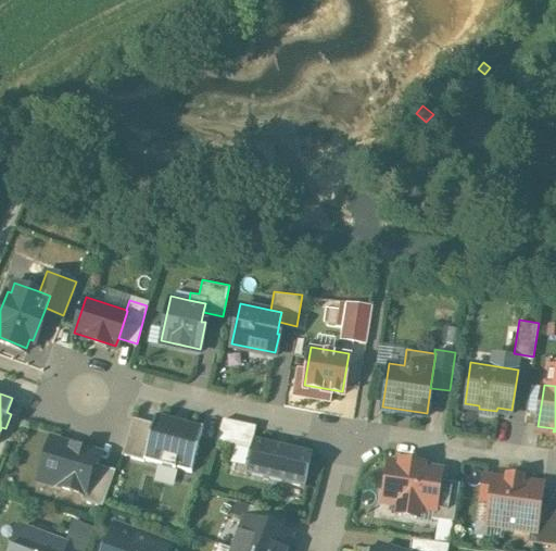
[(172,417),(156,413),(154,421),(144,455),(161,460),(160,462),(175,465),(175,464),(191,468),(202,425),(187,421),(187,420),(173,415),(172,417)]
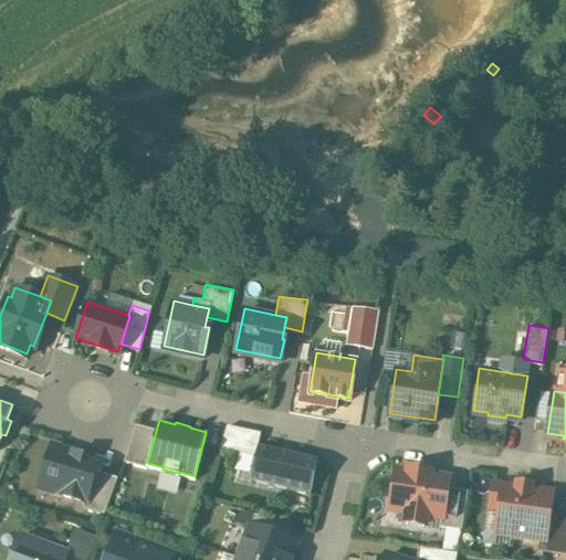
[(157,428),(135,422),(126,452),(124,460),(146,465),(147,463),(157,428)]
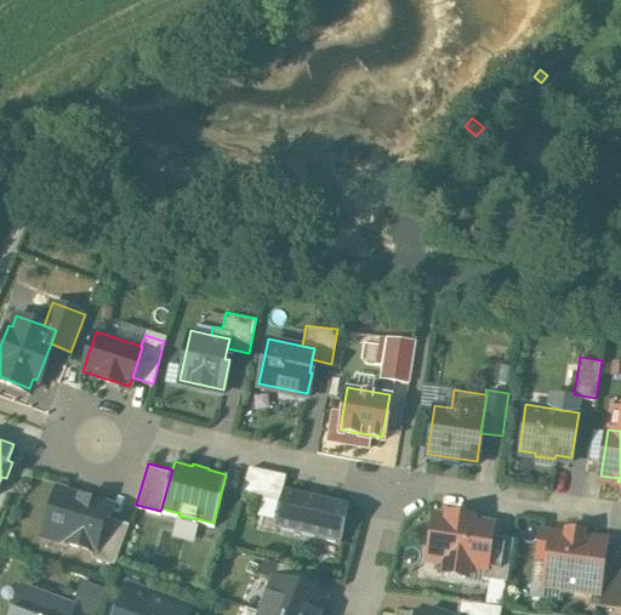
[(285,473),(249,465),(241,490),(280,499),(283,487),(285,473)]
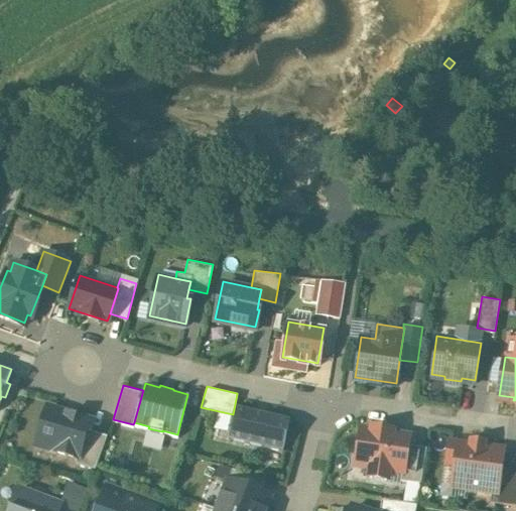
[(289,417),(235,404),(233,414),(228,435),(282,449),(289,417)]
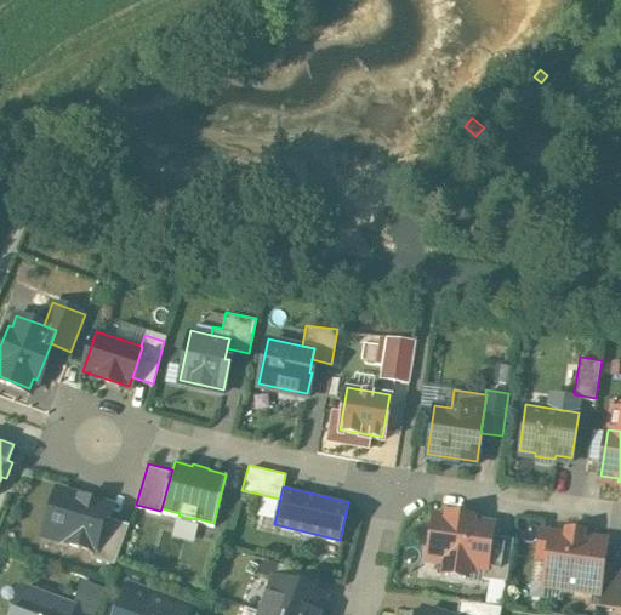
[(96,510),(100,500),(57,488),(45,525),(67,533),(64,540),(92,548),(98,551),(109,513),(96,510)]
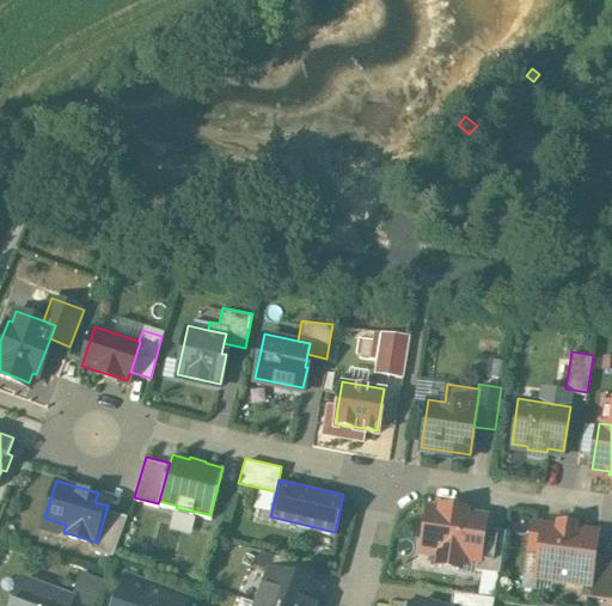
[(108,506),(97,543),(91,540),(90,548),(112,555),(127,514),(108,506)]
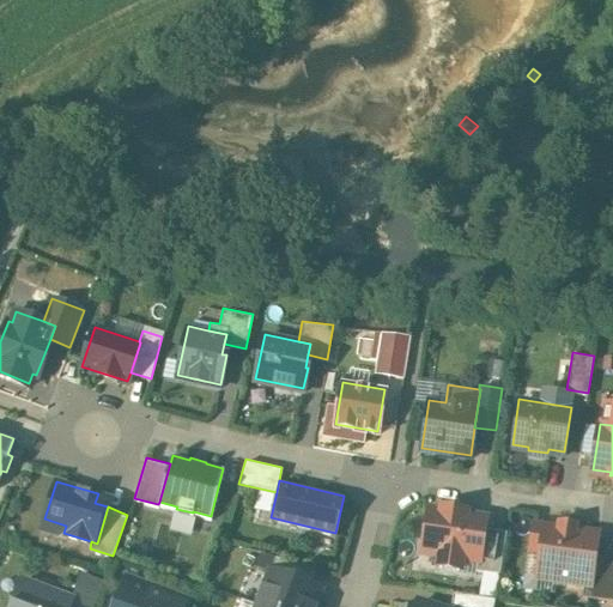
[(463,510),(443,507),(443,510),(430,508),(424,548),(461,553),(459,565),(475,568),(483,526),(485,516),(463,513),(463,510)]
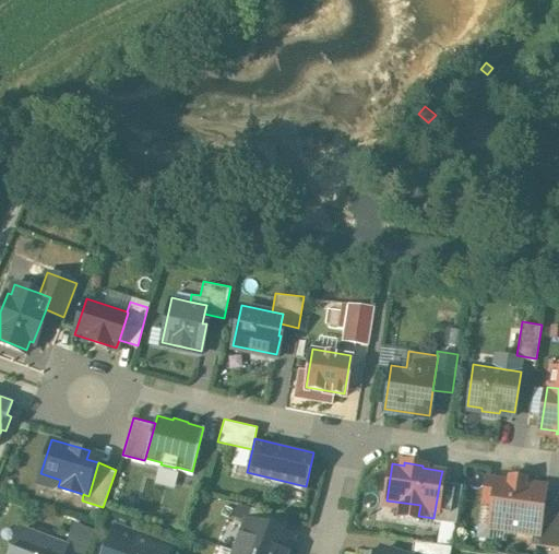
[(510,481),(488,478),(486,498),(494,499),(491,517),(507,519),(506,526),(533,530),(537,530),(542,504),(544,485),(523,483),(524,479),(511,476),(510,481)]
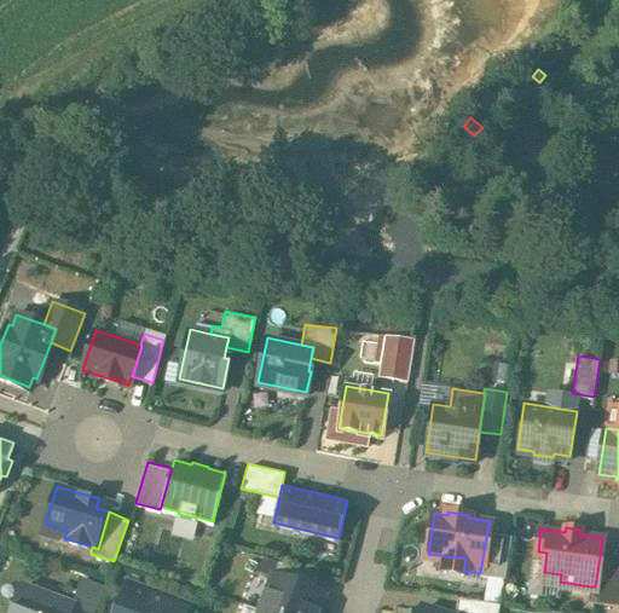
[(512,535),(487,531),(480,573),(504,577),(512,535)]
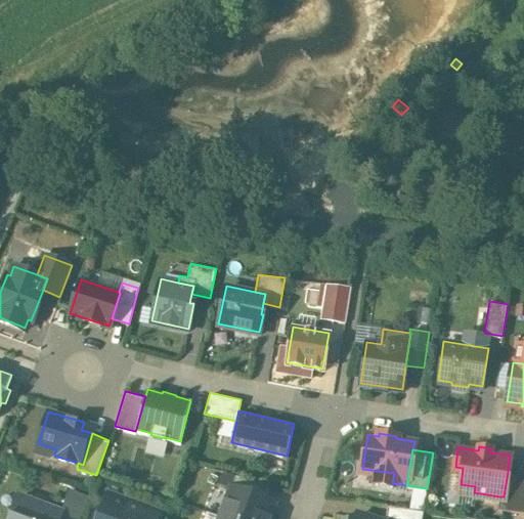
[(523,474),(508,472),(504,496),(499,496),(497,508),(523,511),(523,474)]
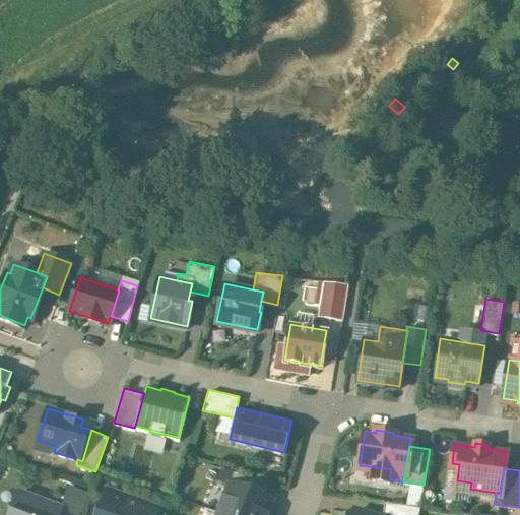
[(268,480),(234,470),(230,483),(263,495),(268,480)]
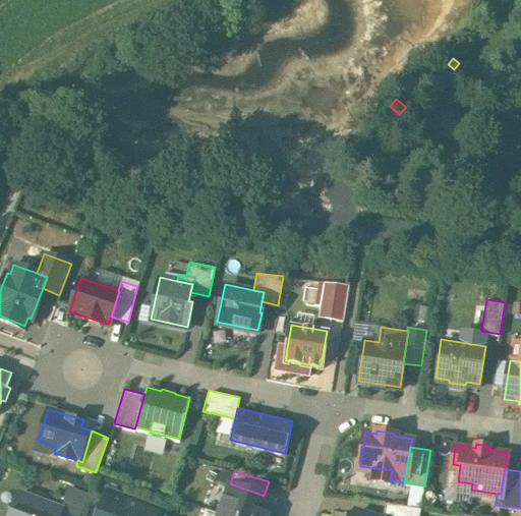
[(264,496),(230,483),(219,512),(229,515),(266,515),(272,499),(264,496)]
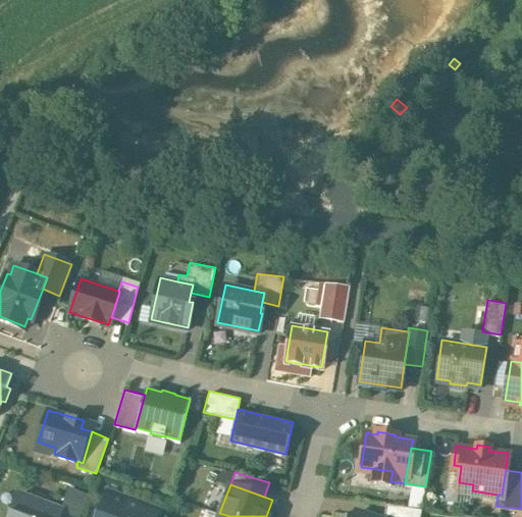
[(88,493),(69,485),(64,500),(83,507),(88,493)]
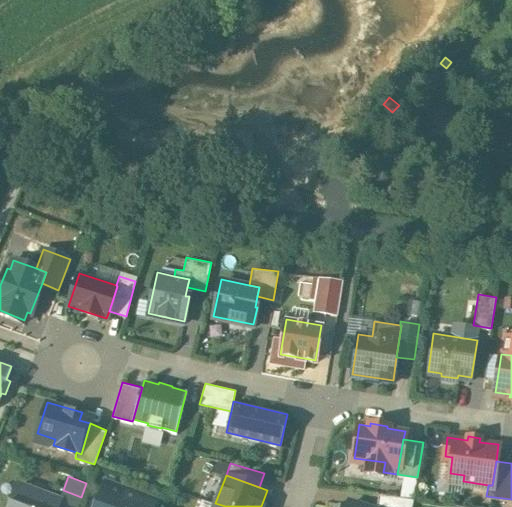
[(105,482),(95,506),(152,506),(155,501),(105,482)]
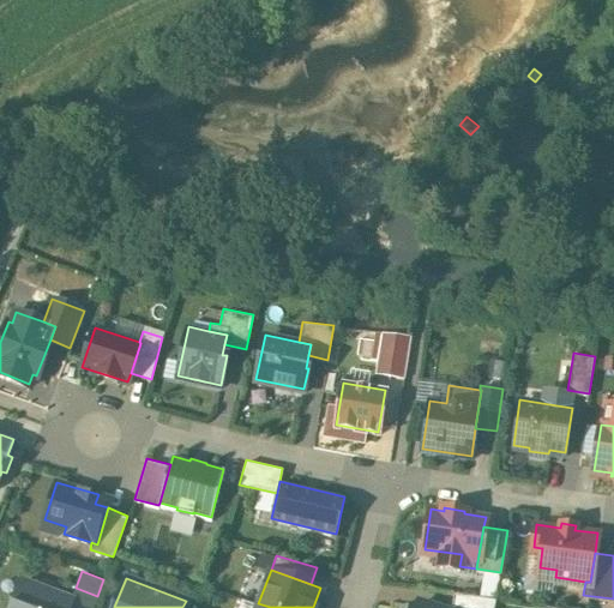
[(67,607),(72,597),(32,583),(28,599),(16,595),(11,607),(67,607)]
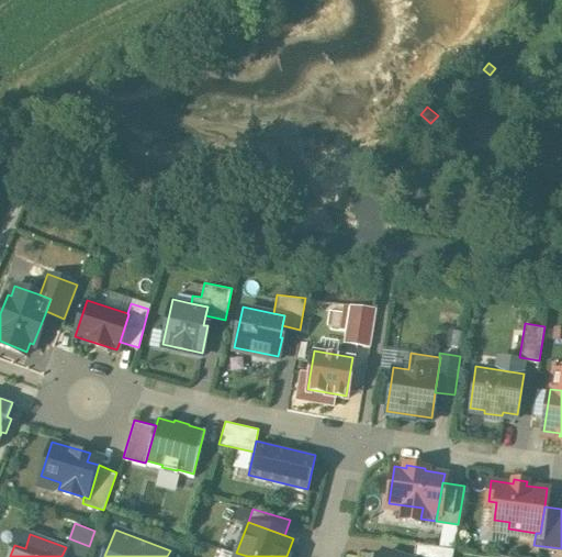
[(451,556),(454,547),(415,542),(412,556),(451,556)]
